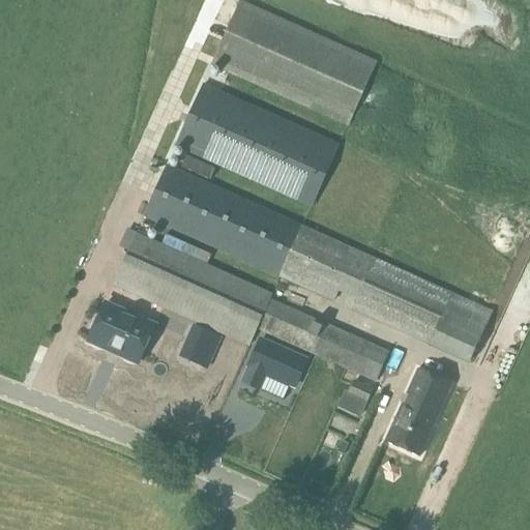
[(258,0),(241,0),(211,67),(348,128),(381,55),(258,0)]
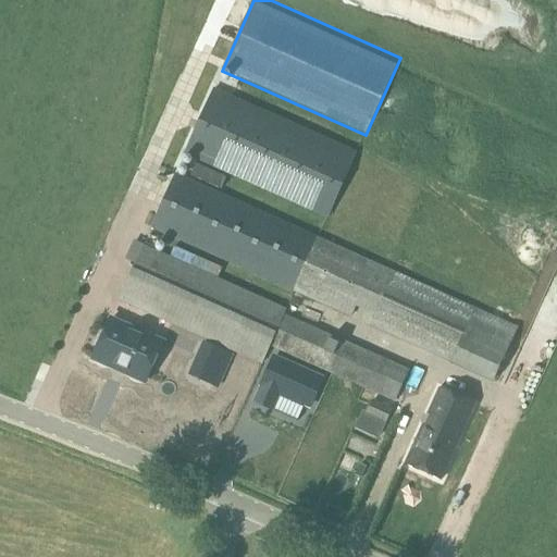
[(214,88),(184,155),(327,219),(358,153),(214,88)]
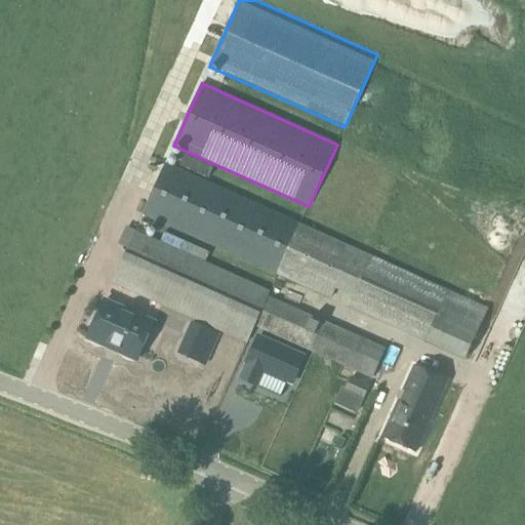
[(278,277),(300,225),(165,164),(143,216),(278,277)]
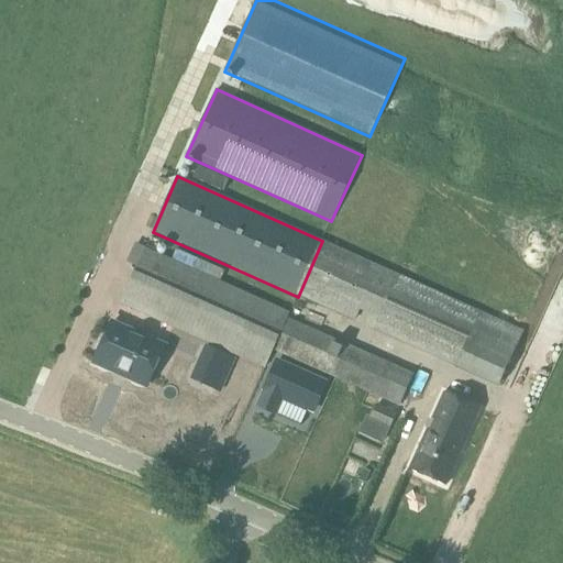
[(322,241),(298,297),(355,322),(360,311),(378,320),(374,331),(455,367),(454,368),(498,388),(523,331),(322,241)]
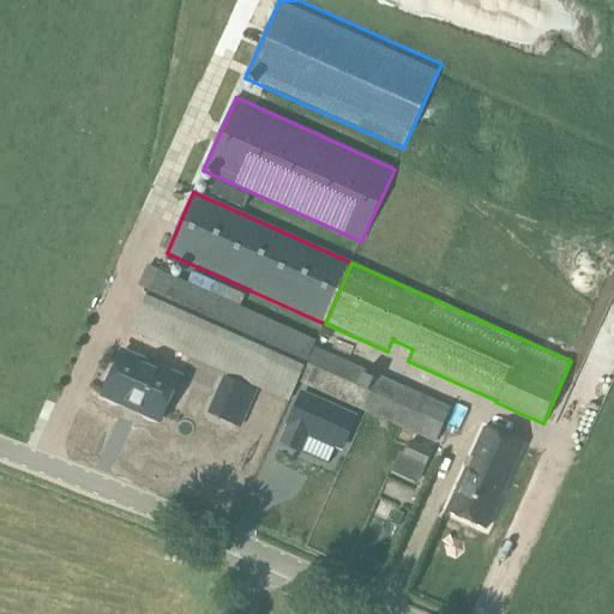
[(299,384),(435,445),(451,409),(314,348),(317,341),(158,270),(131,332),(290,403),(299,384)]
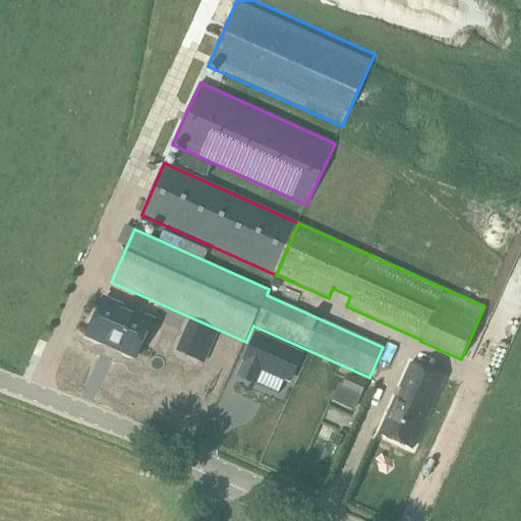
[(137,354),(153,321),(104,299),(87,336),(118,350),(119,346),(137,354)]
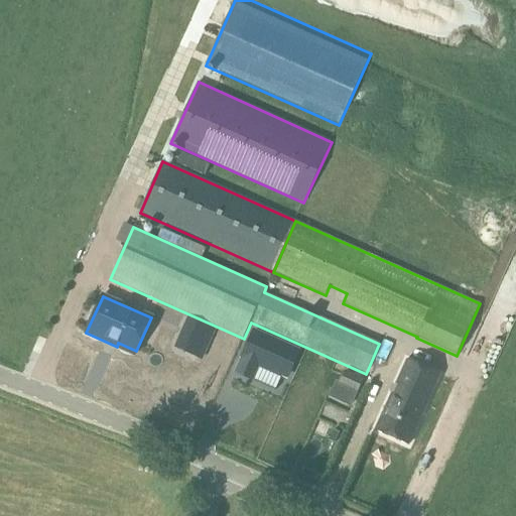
[(254,328),(235,370),(255,379),(261,366),(287,377),(299,348),(254,328)]
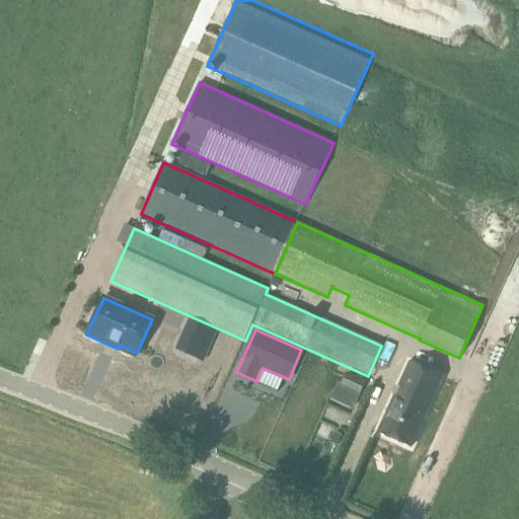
[(224,378),(232,361),(223,358),(216,375),(224,378)]
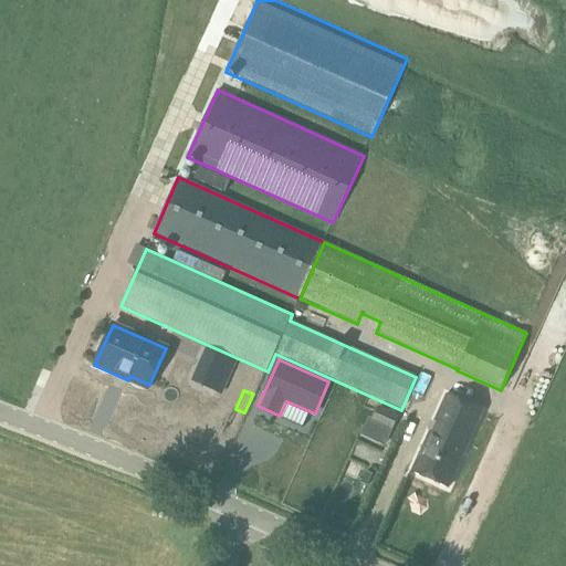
[(483,413),(447,396),(411,472),(448,489),(483,413)]
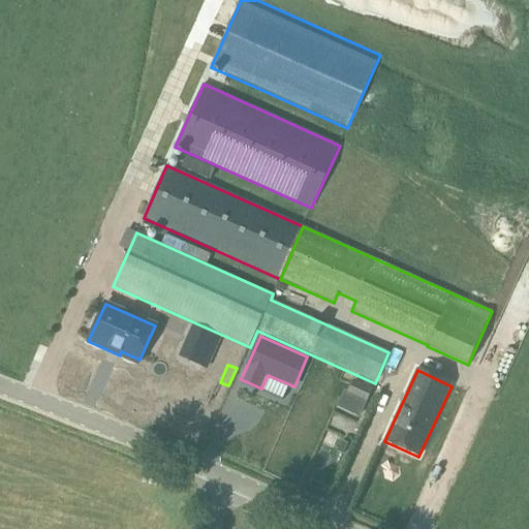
[(366,403),(372,390),(352,380),(346,395),(366,403)]
